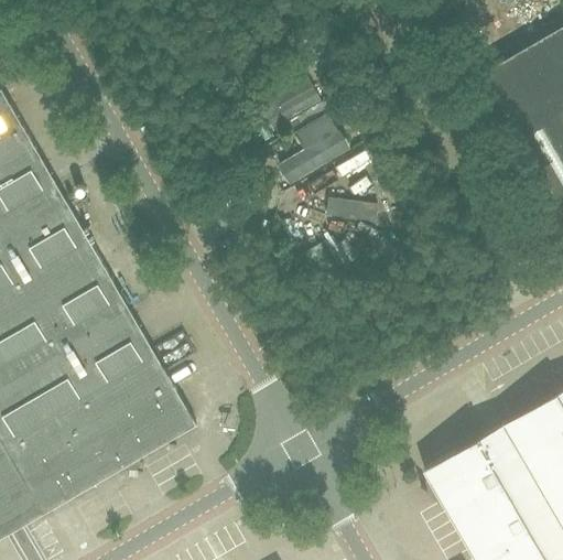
[(562,28),(484,74),(545,180),(544,181),(562,210),(562,28)]
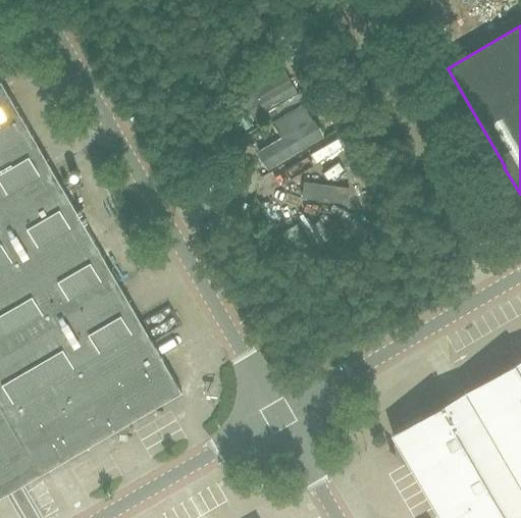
[(305,37),(293,44),(302,61),(315,85),(317,84),(323,95),(332,90),(333,89),(305,37)]
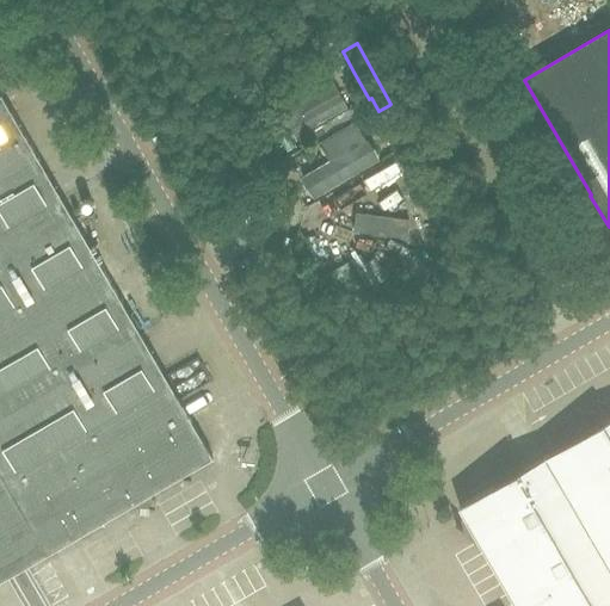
[(340,88),(302,109),(310,127),(350,106),(340,88)]
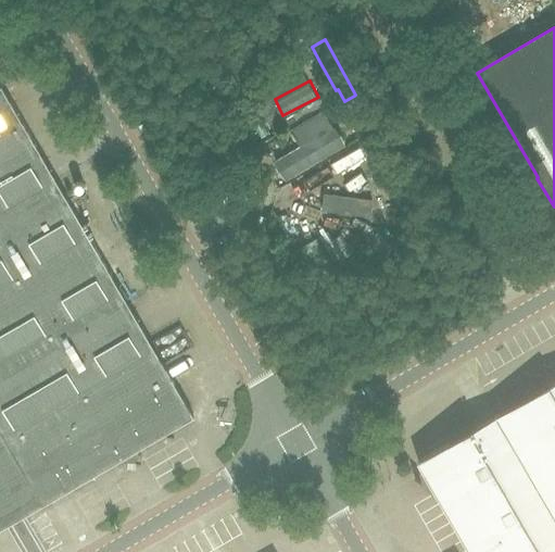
[(348,100),(344,101),(338,89),(319,100),(335,125),(362,109),(354,96),(348,100)]
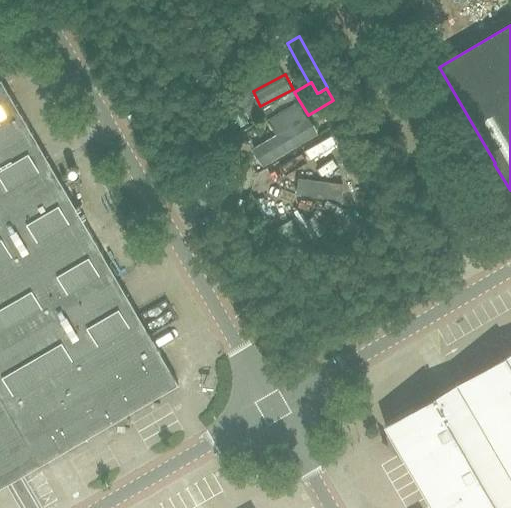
[(0,492),(180,387),(2,84),(0,85),(0,492)]
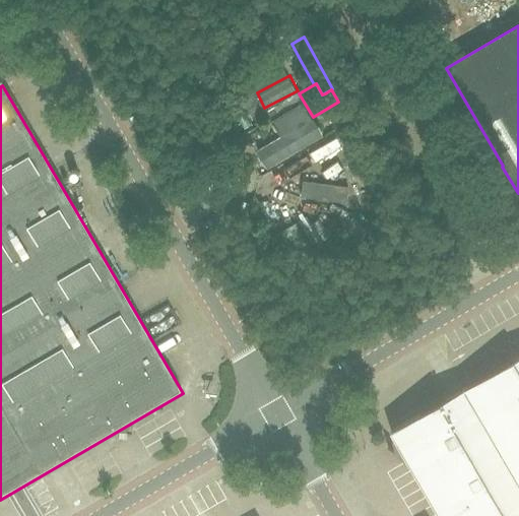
[(316,122),(271,147),(280,165),(326,138),(316,122)]
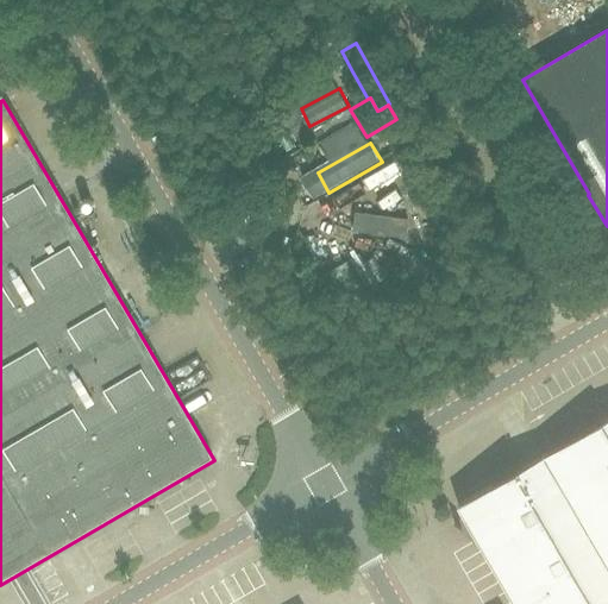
[(405,228),(426,219),(418,201),(396,211),(405,228)]
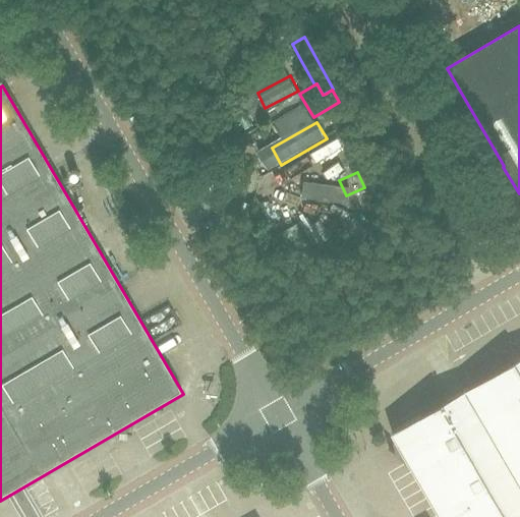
[(519,362),(394,436),(441,516),(519,516),(519,362)]
